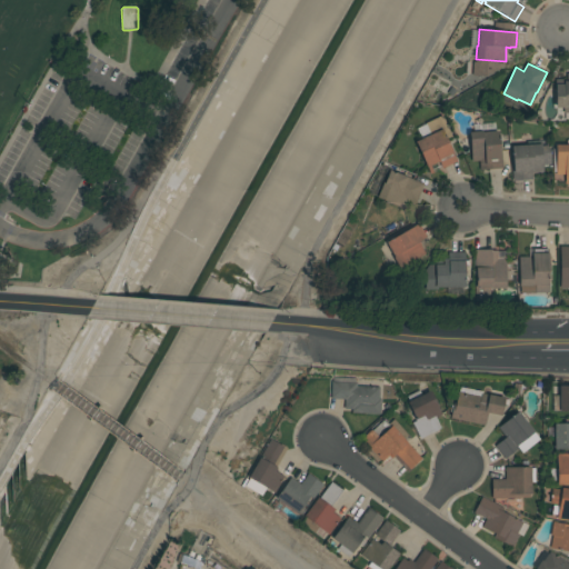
[(563,108),(556,108),(556,79),(567,79),(567,73),(568,72),(568,112),(563,112),(563,108)]
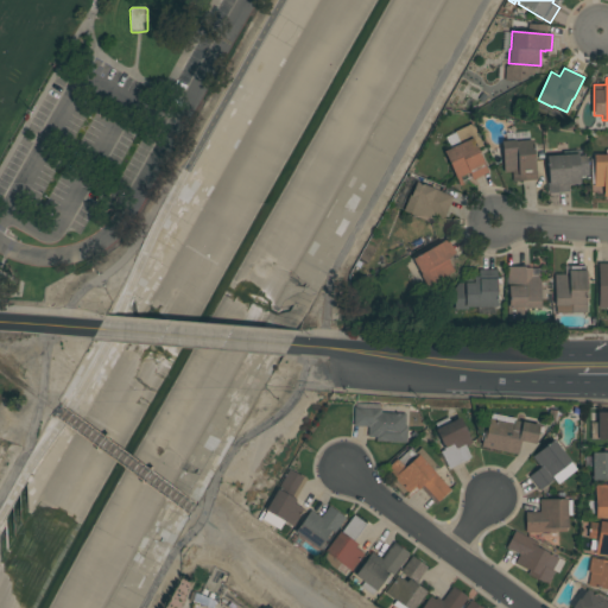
[(483,146),(477,149),(488,172),(473,179),(469,172),(460,177),(463,184),(460,185),(444,151),(461,144),(455,132),(473,124),(483,146)]
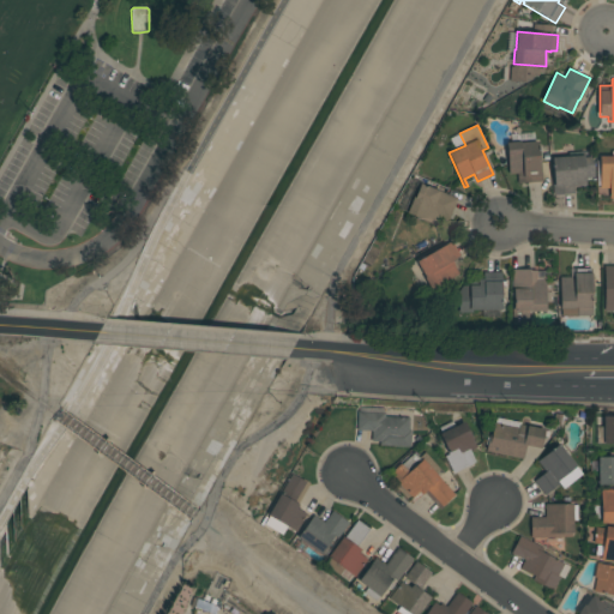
[(541,173),(542,173),(542,182),(518,184),(517,174),(510,175),(507,142),(521,142),(539,140),(541,173)]
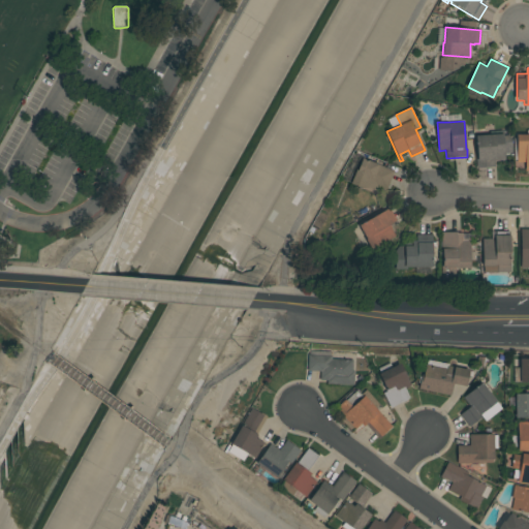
[(476,167),(476,157),(477,157),(476,135),(494,134),(493,131),(503,131),(504,135),(508,135),(508,130),(510,130),(511,142),(512,153),(505,161),(494,161),(495,166),(476,167)]
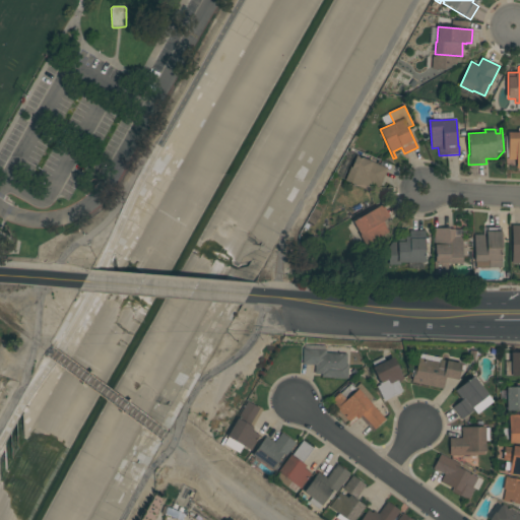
[(519,169),(516,169),(516,159),(508,159),(508,132),(518,132),(518,128),(519,128),(519,169)]
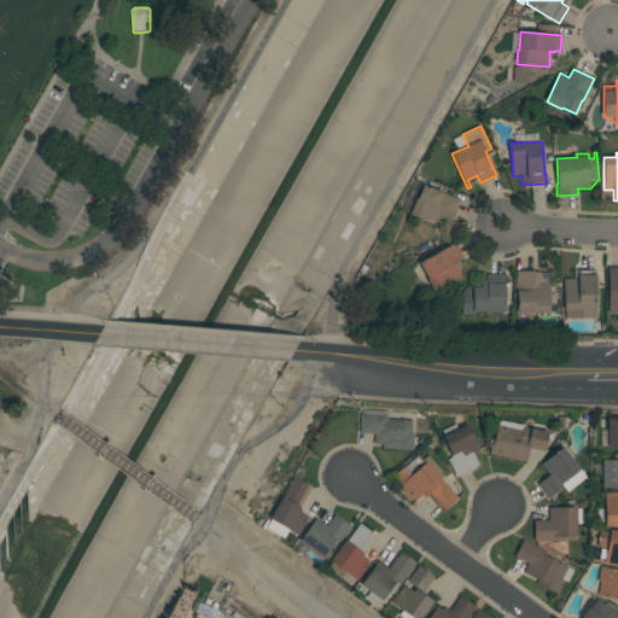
[(452,222),(442,219),(439,226),(409,214),(417,197),(418,198),(424,185),(460,199),(452,222)]
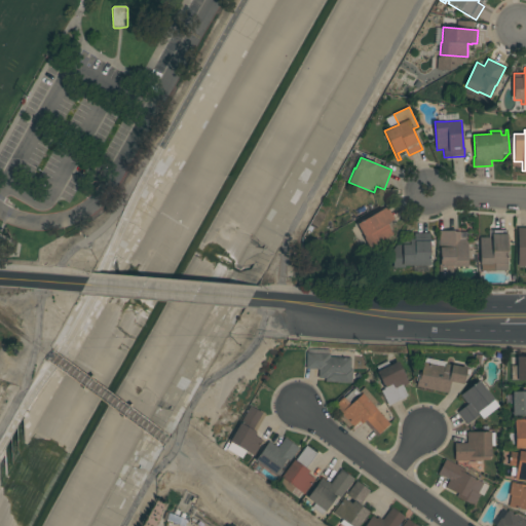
[(395,219),(387,223),(389,227),(388,227),(392,234),(370,248),(364,238),(365,237),(357,224),(387,207),(395,219)]
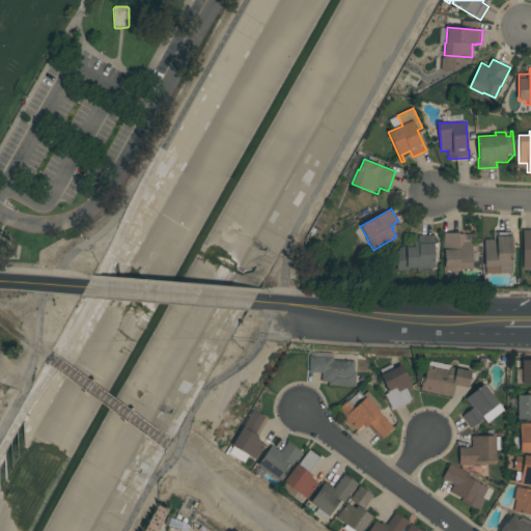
[(530,269),(530,229),(522,229),(522,269),(530,269)]
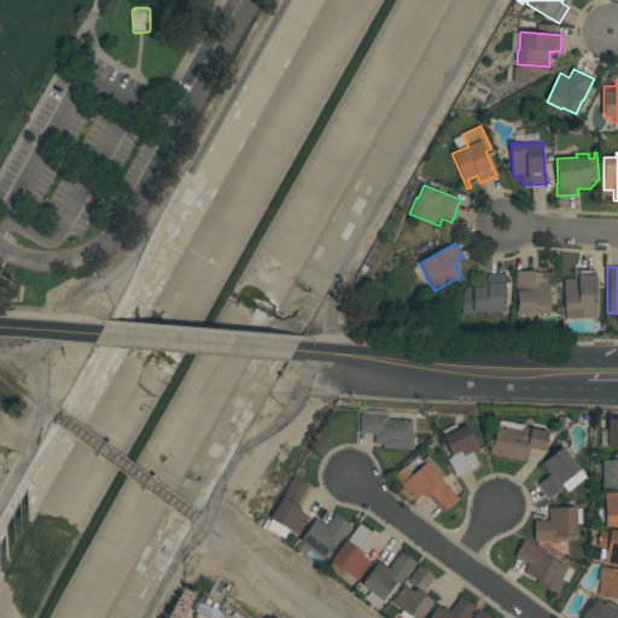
[(549,295),(557,295),(557,301),(549,301),(549,313),(536,313),(536,312),(531,312),(531,326),(517,326),(517,308),(514,308),(513,293),(517,292),(516,272),(534,270),(534,273),(541,272),(541,281),(549,281),(549,295)]
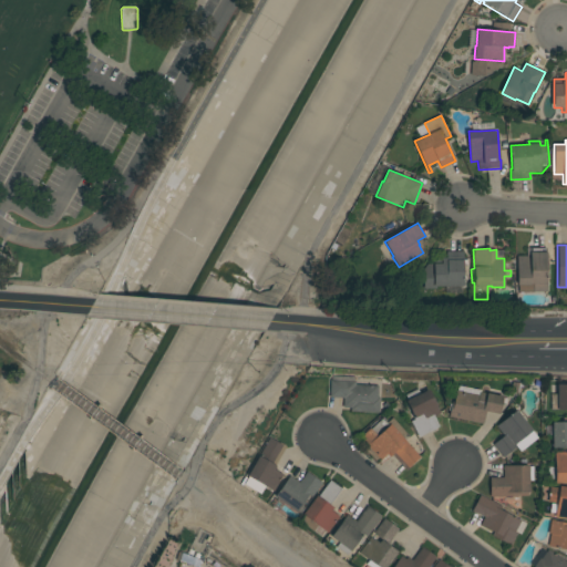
[(527,256),(527,249),(532,249),(532,248),(546,248),(546,253),(547,253),(547,292),(519,291),(519,285),(517,285),(517,256),(527,256)]
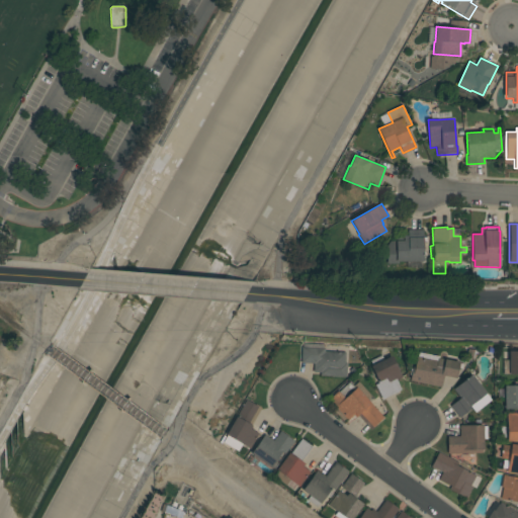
[(423,238),(427,238),(427,242),(423,242),(423,261),(422,261),(422,267),(407,267),(407,261),(399,261),(399,263),(387,264),(387,246),(391,242),(397,242),(397,236),(404,236),(409,236),(409,230),(423,230),(423,238)]
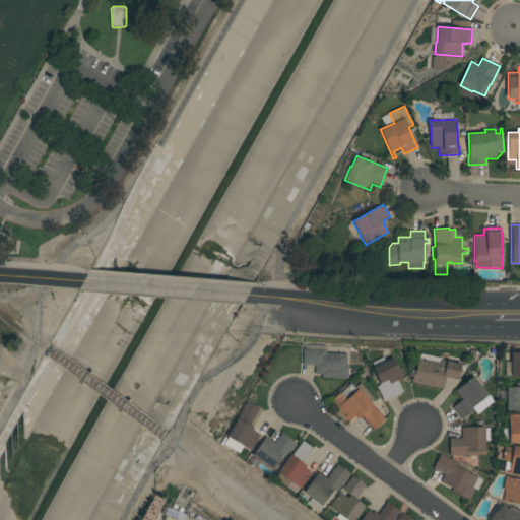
[(346,378),(347,353),(325,353),(325,348),(303,347),(302,365),(314,365),(314,377),(346,378)]
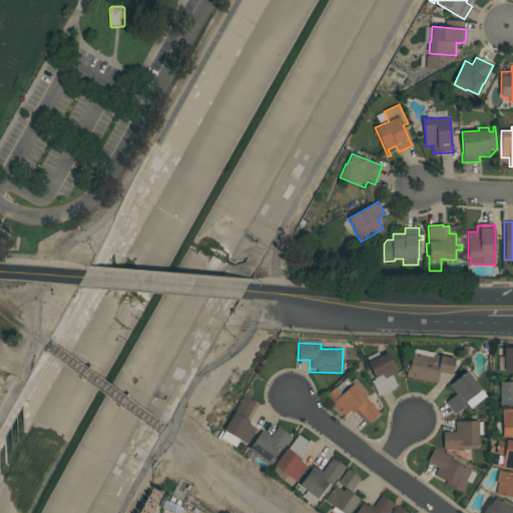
[(512,348),(504,348),(504,371),(512,371),(512,348)]
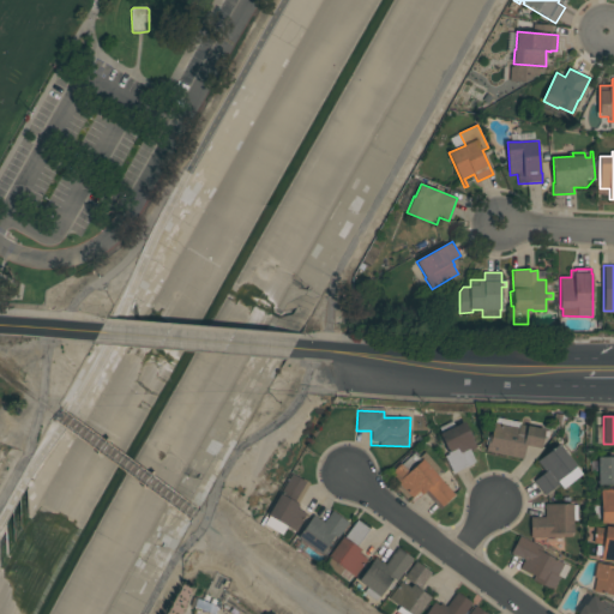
[(523,458),(525,446),(541,449),(545,427),(493,420),(488,453),(523,458)]
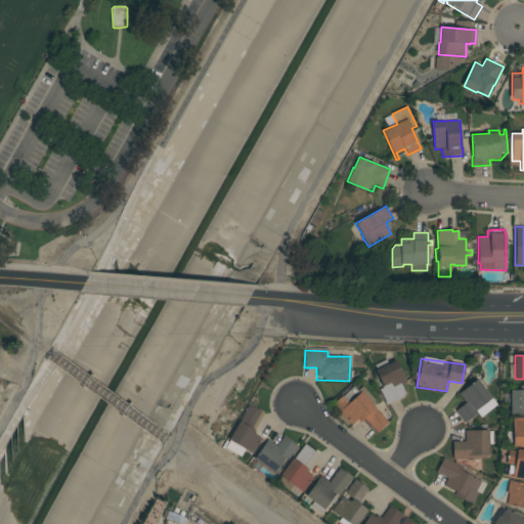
[(388,403),(405,395),(400,384),(406,382),(396,360),(374,372),(388,403)]
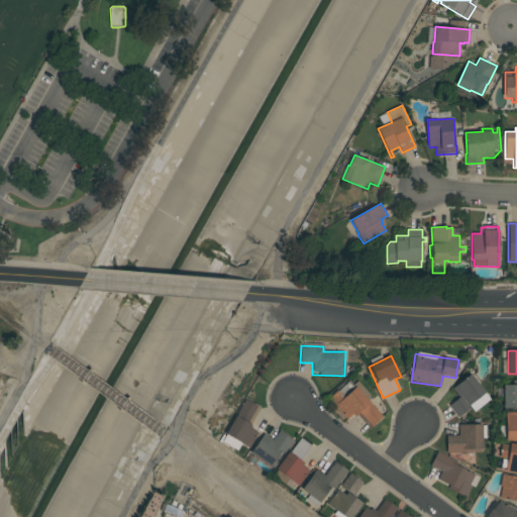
[(471,408),(474,411),(490,400),(471,374),(451,388),(458,398),(449,405),(457,417),(471,408)]
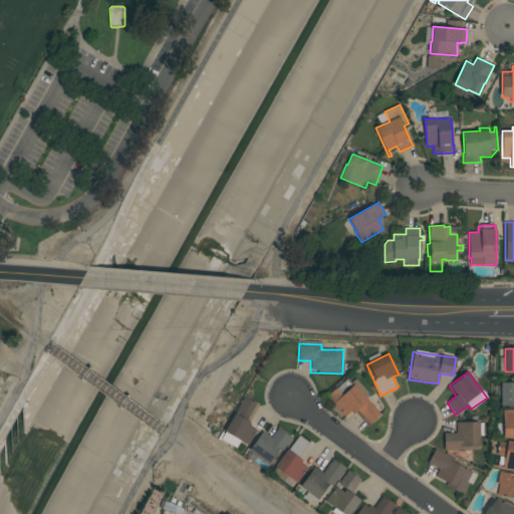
[(500,406),(513,406),(513,382),(500,382),(500,406)]
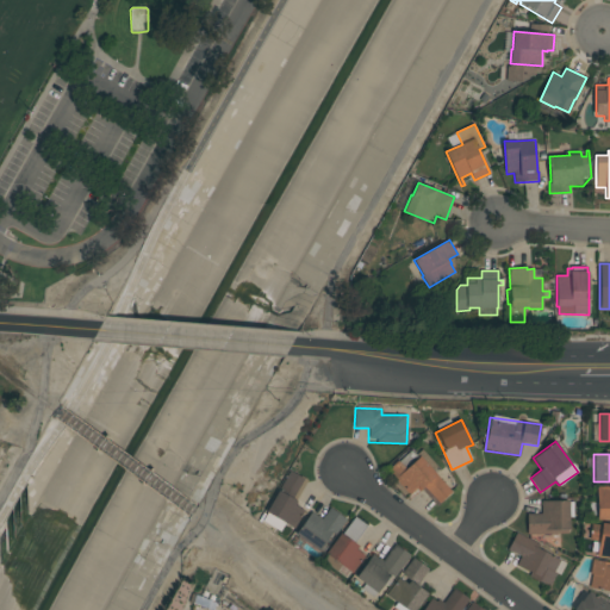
[(452,492),(419,456),(404,470),(397,461),(387,470),(411,496),(421,487),(437,505),(452,492)]
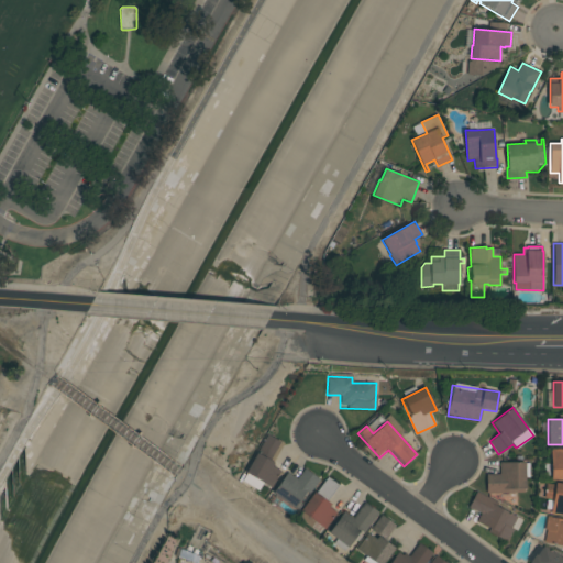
[(260,449),(265,452),(266,451),(275,456),(283,443),(267,434),(260,449)]
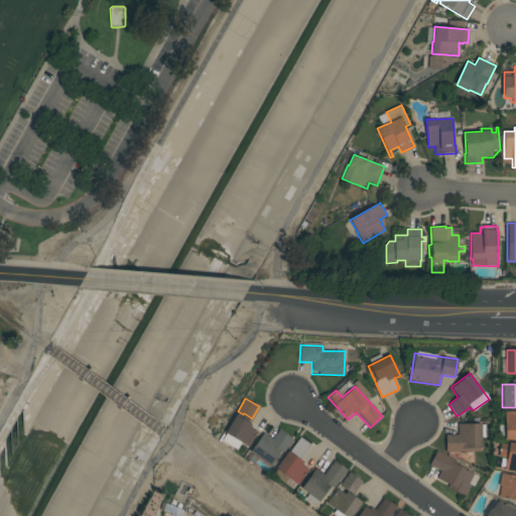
[(515,411),(504,411),(505,439),(515,438),(515,411)]
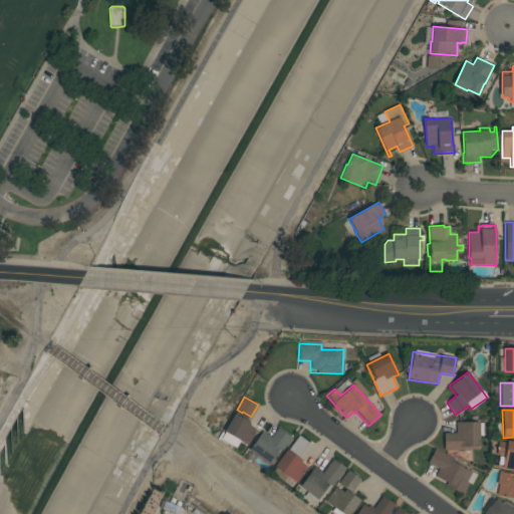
[(256,426),(232,416),(224,435),(248,445),(256,426)]
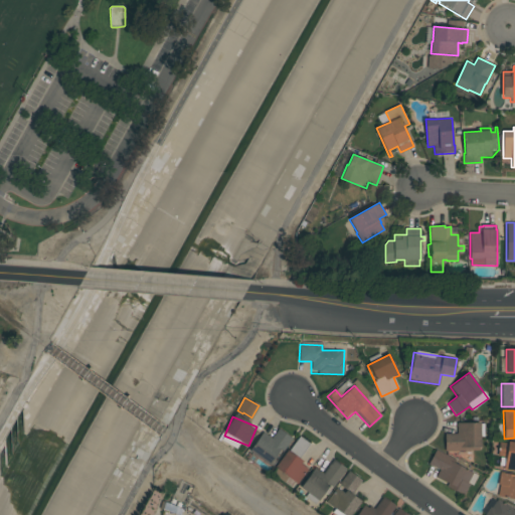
[(456,423),(457,434),(444,434),(445,452),(481,451),(480,422),(456,423)]
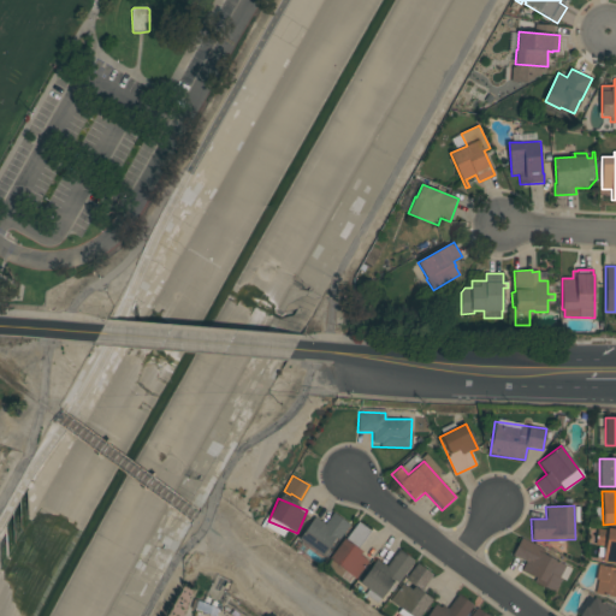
[(313,516),(297,542),(325,558),(347,522),(332,513),(325,525),(313,516)]
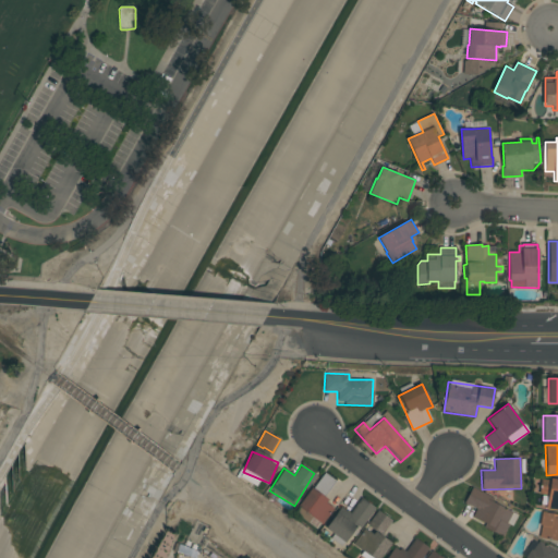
[(335,481),(323,472),(298,508),(322,524),(334,507),(322,499),(335,481)]
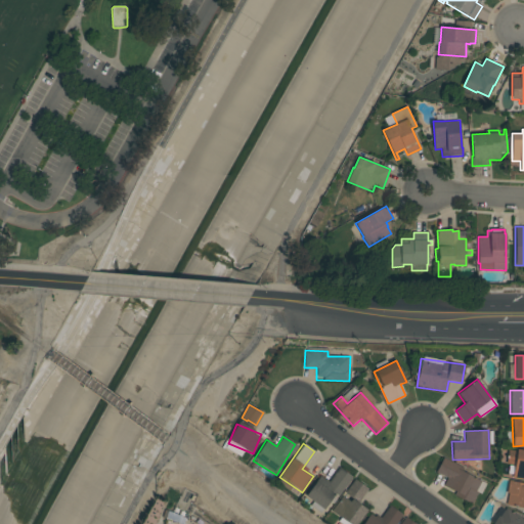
[(523,450),(508,449),(507,465),(514,465),(513,479),(523,480),(523,450)]
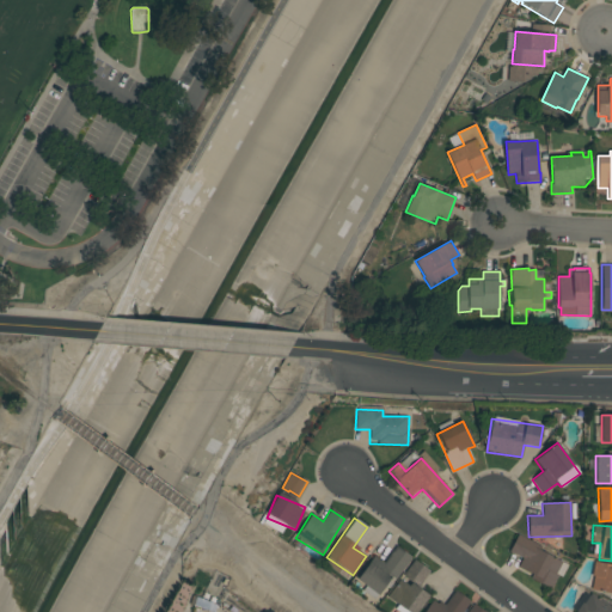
[(567,560),(515,538),(509,552),(521,557),(516,570),(556,587),(567,560)]
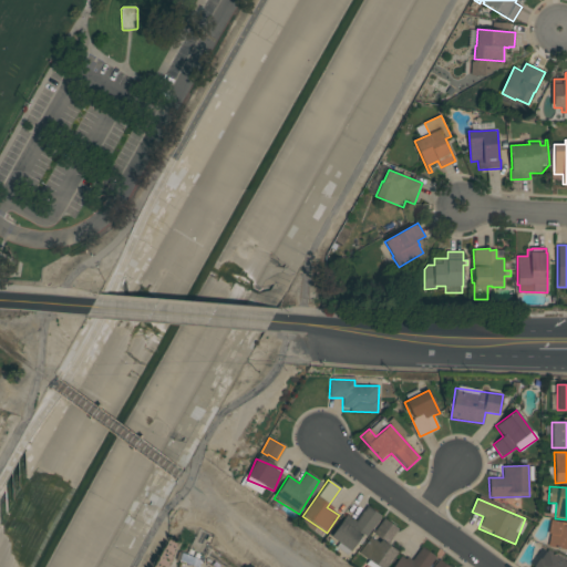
[(380,515),(367,505),(354,522),(346,515),(330,537),(352,553),(380,515)]
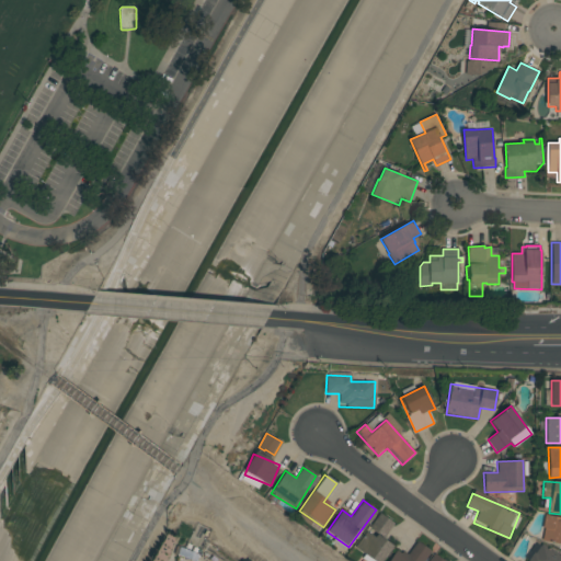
[(381,560),(393,546),(382,538),(393,524),(379,513),(355,548),(373,560),(370,560),(381,560)]
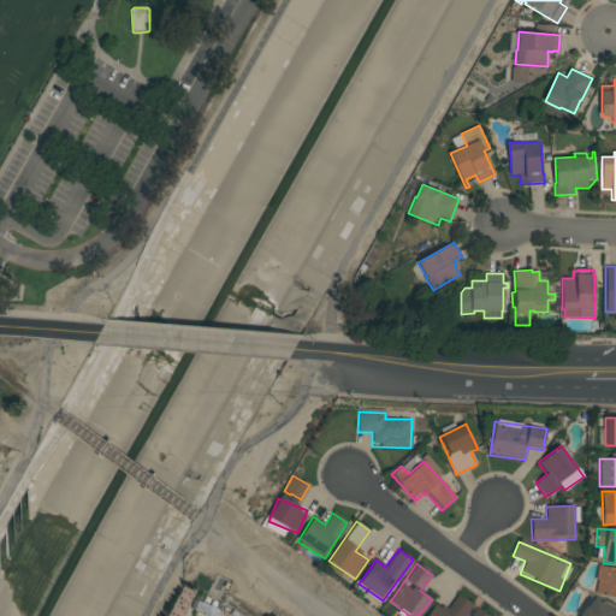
[(615,570),(597,568),(594,598),(615,599),(615,570)]
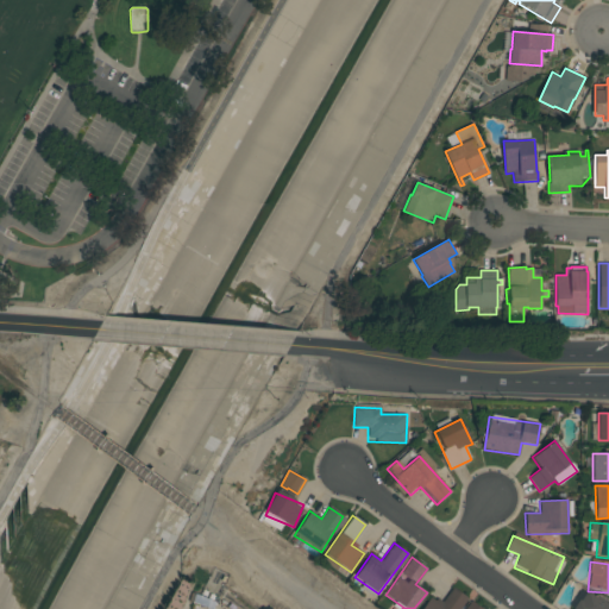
[(431,596),(421,608),(457,608),(466,597),(452,588),(441,603),(431,596)]
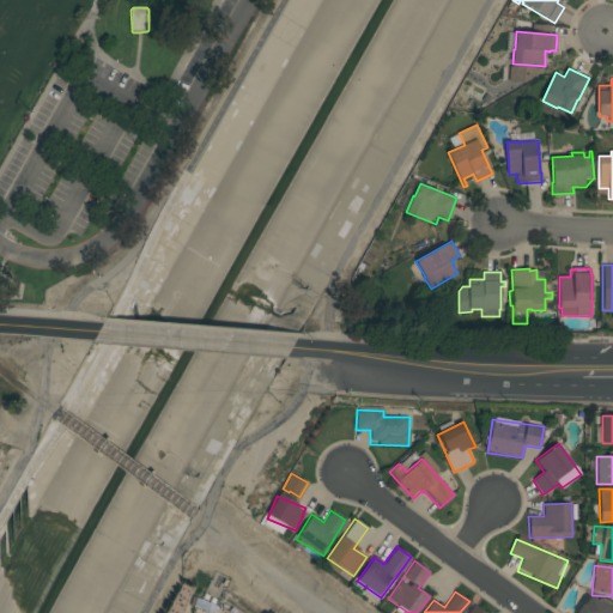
[(612,612),(612,606),(589,593),(577,612),(612,612)]
